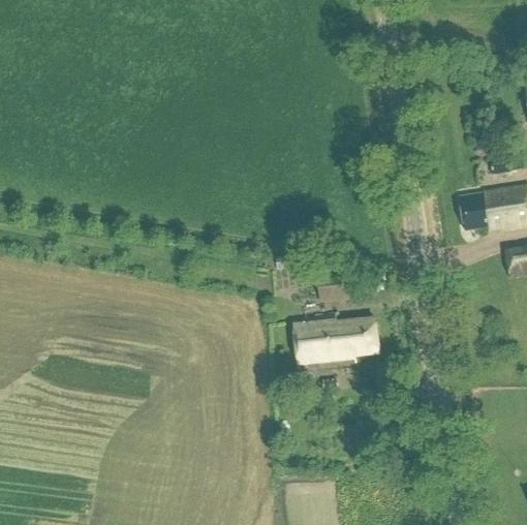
[(490,172),(523,166),(521,156),(489,161),(490,172)]
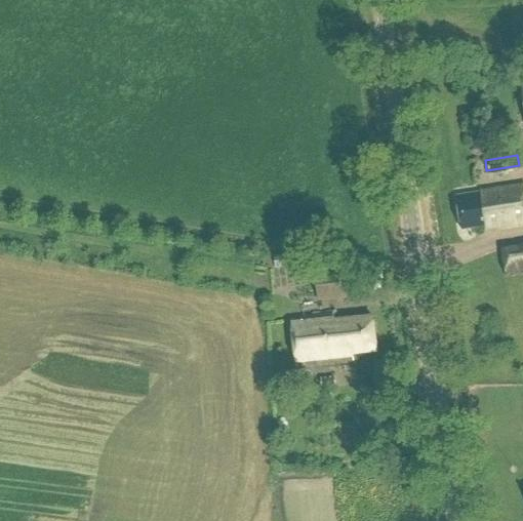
[(484,226),(484,227),(484,229),(496,227),(496,230),(522,225),(522,187),(522,183),(453,194),(459,230),(484,226)]
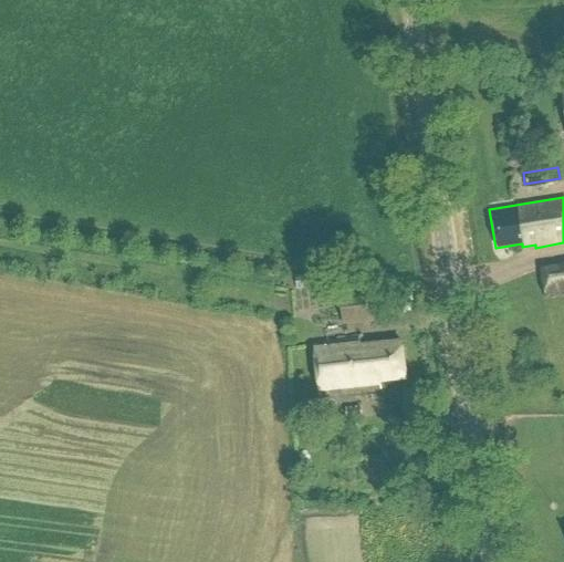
[(543,297),(563,292),(563,261),(538,266),(543,297)]
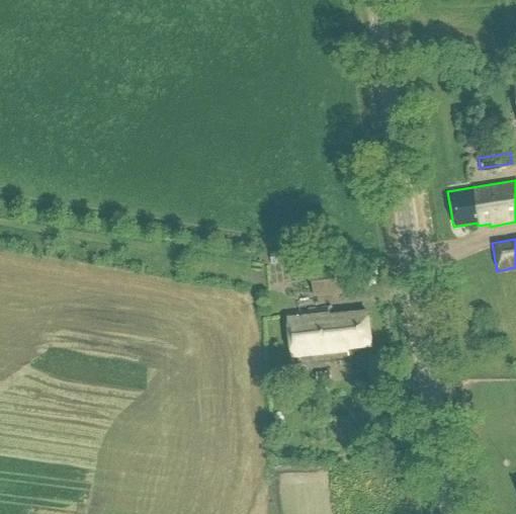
[(312,294),(334,292),(331,265),(309,268),(312,294)]
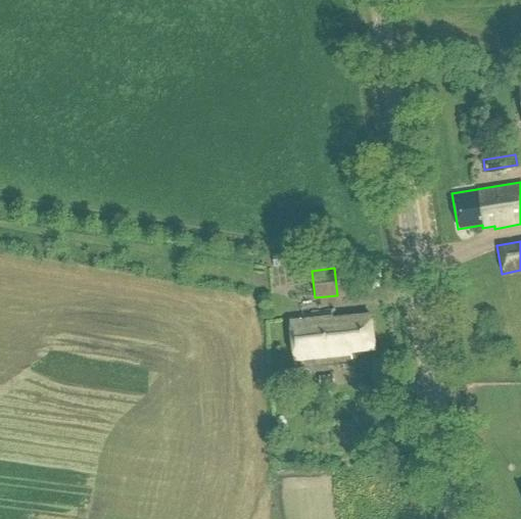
[(333,316),(333,311),(290,315),(294,361),(350,356),(350,348),(376,345),(372,312),(333,316)]
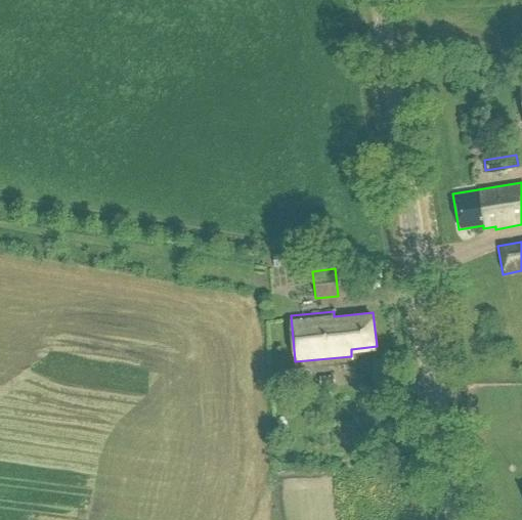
[(319,386),(334,385),(332,373),(318,375),(319,386)]
